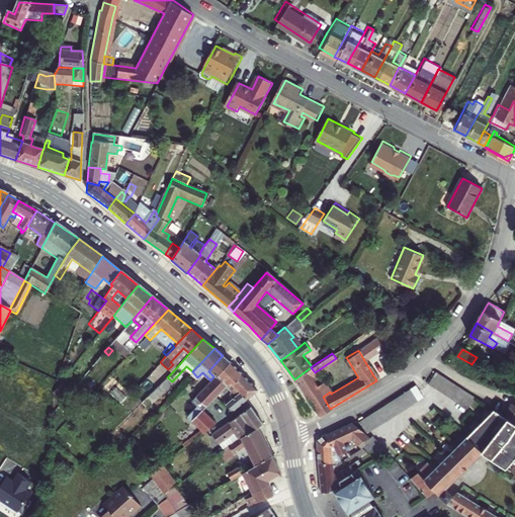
[(230,361),(223,355),(208,371),(213,376),(215,377),(217,375),(230,361)]
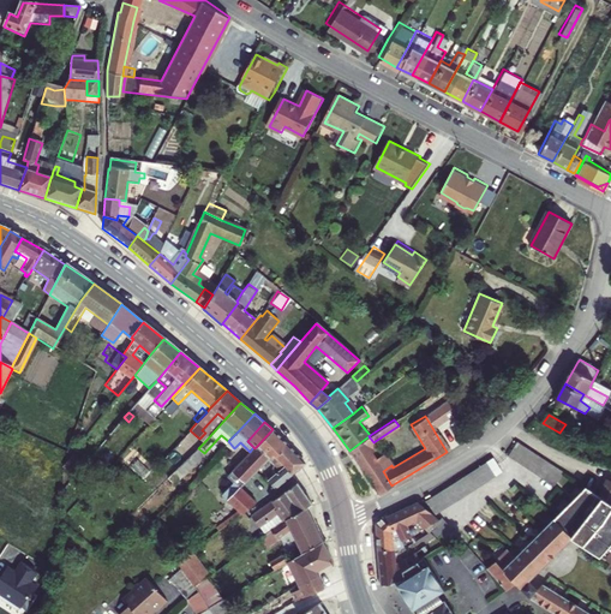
[(301,459),(273,429),(257,446),(268,458),(267,459),(271,464),(277,471),(269,477),(276,486),(289,475),(301,465),(301,459)]
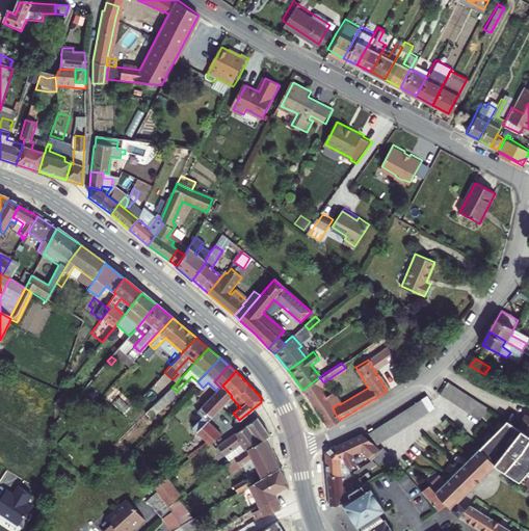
[(329,393),(323,382),(319,377),(302,390),(307,396),(318,388),(323,396),(329,393)]
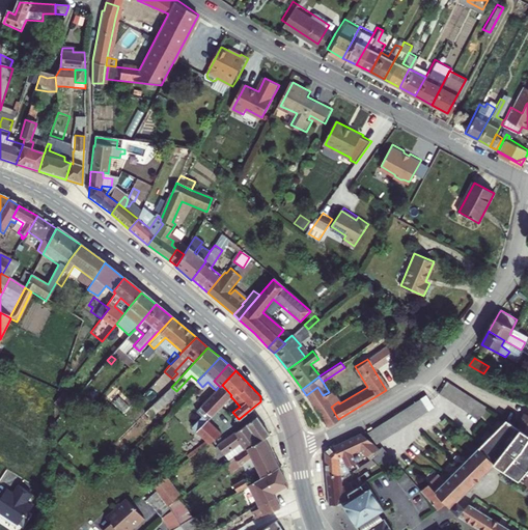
[(483,406),(443,381),(436,393),(475,418),(483,406)]
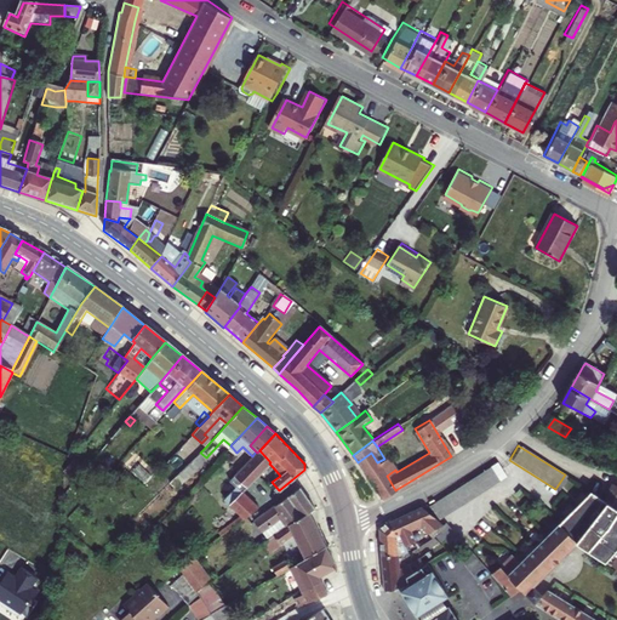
[(241,491),(250,484),(269,464),(270,462),(260,450),(257,453),(256,451),(252,456),(227,482),(234,488),(227,496),(222,500),(240,519),(256,507),(241,491)]
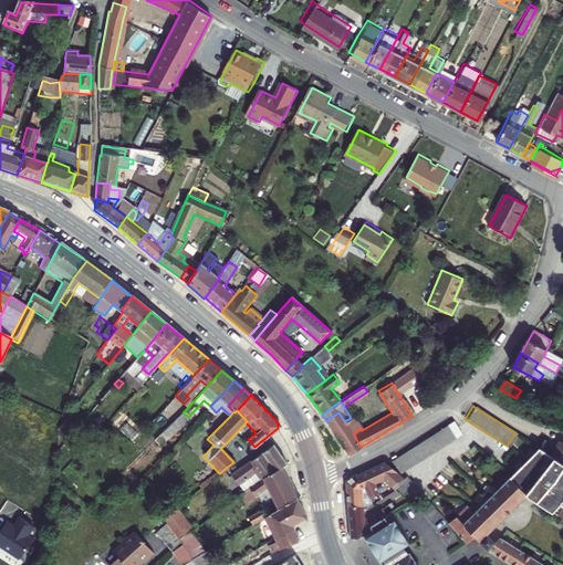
[(353,416),(351,418),(344,421),(339,412),(326,421),(348,456),(361,447),(353,433),(361,428),(353,416)]
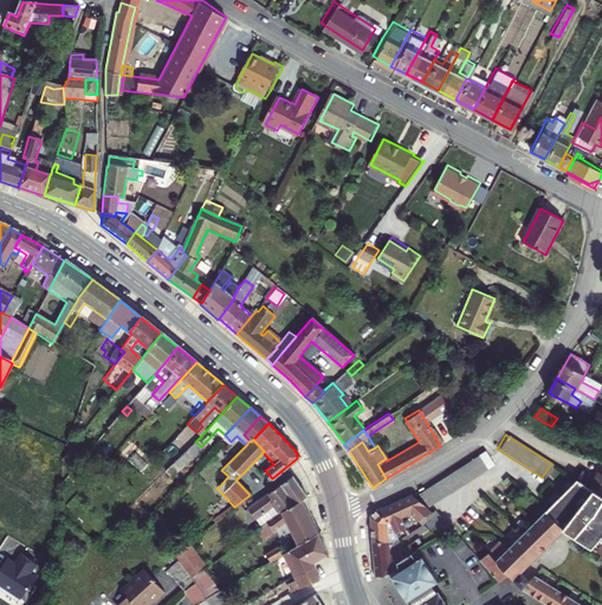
[(492,464),(484,451),(418,491),(426,506),(492,464)]
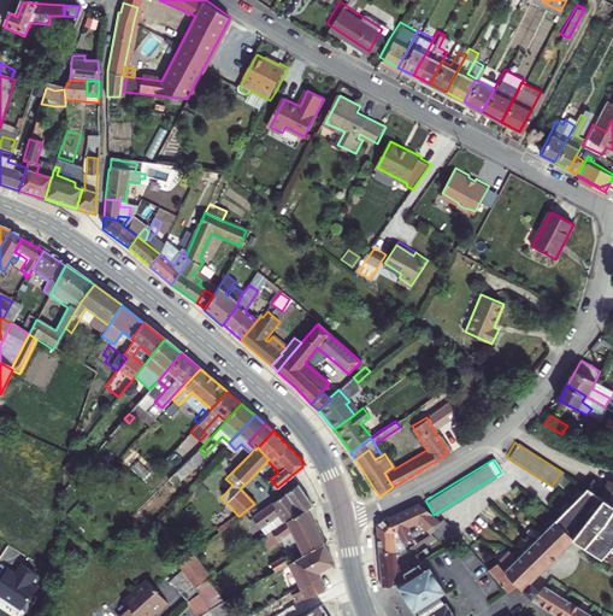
[(612,480),(606,477),(597,494),(612,505),(612,480)]
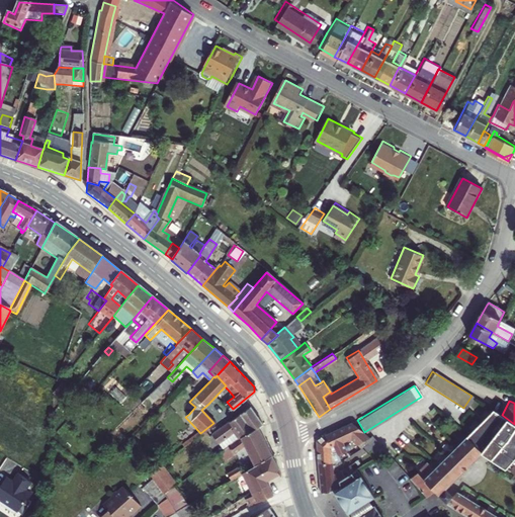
[(261,425),(249,407),(210,434),(221,448),(217,451),(219,454),(225,450),(257,428),(261,425)]
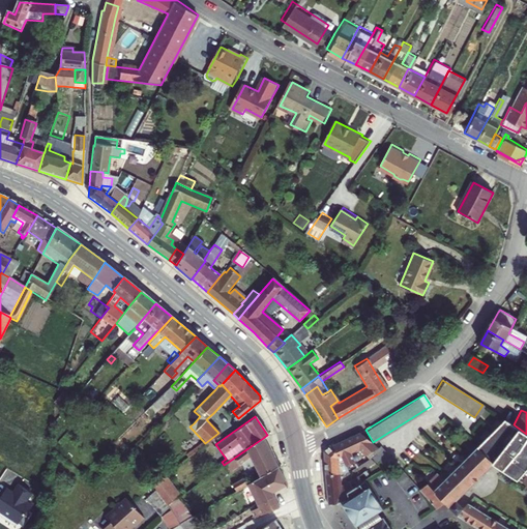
[(526,434),(514,424),(503,418),(442,478),(436,472),(427,482),(419,490),(435,508),(443,502),(447,506),(455,513),(457,516),(477,528),(509,528),(466,503),(462,507),(455,500),(454,499),(492,462),(526,485),(526,434)]
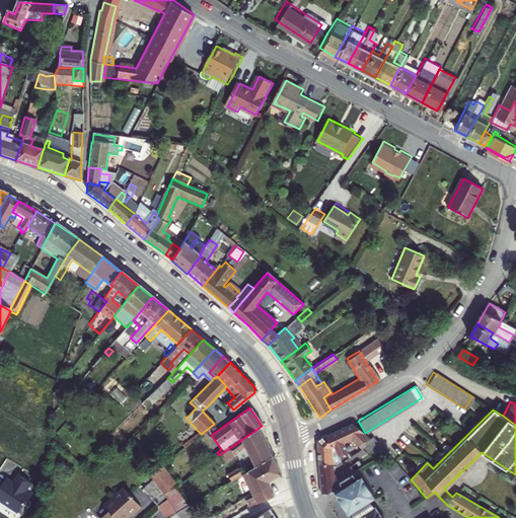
[(370,440),(351,423),(326,435),(334,448),(349,440),(351,443),(354,442),(357,445),(353,447),(356,453),(362,450),(359,447),(371,441),(370,440)]
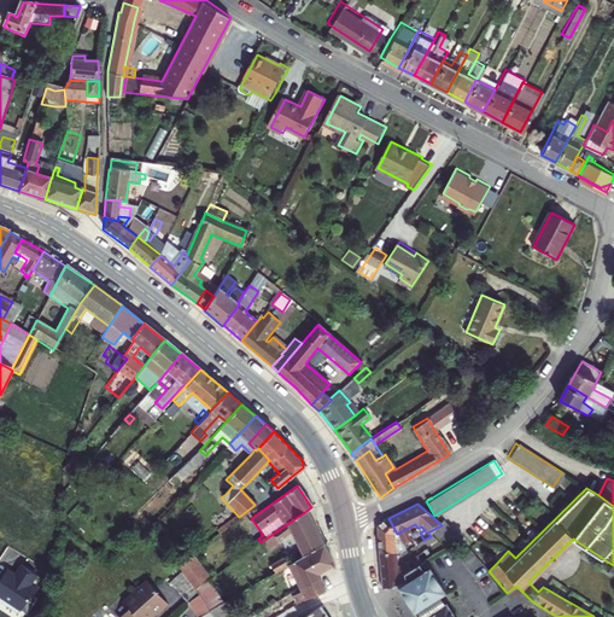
[(322,543),(307,511),(268,537),(270,542),(274,540),(275,543),(291,534),(296,543),(285,551),(287,554),(292,552),(293,553),(299,549),(302,556),(322,543)]
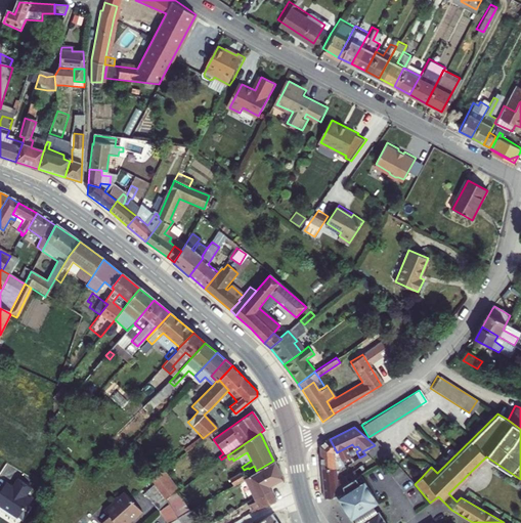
[(181,448),(184,452),(201,440),(198,436),(187,444),(181,448)]
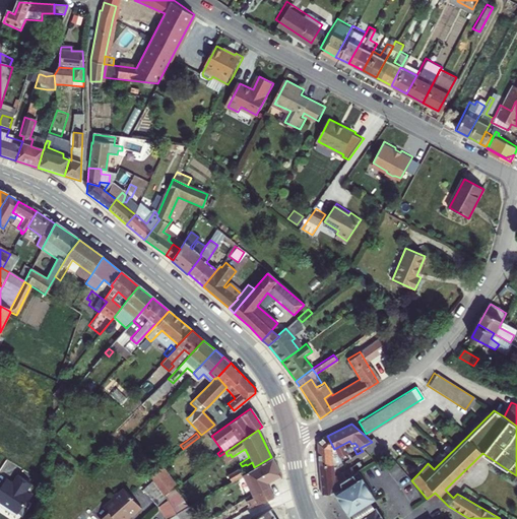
[(324,438),(323,436),(316,442),(317,466),(331,465),(330,445),(324,438)]
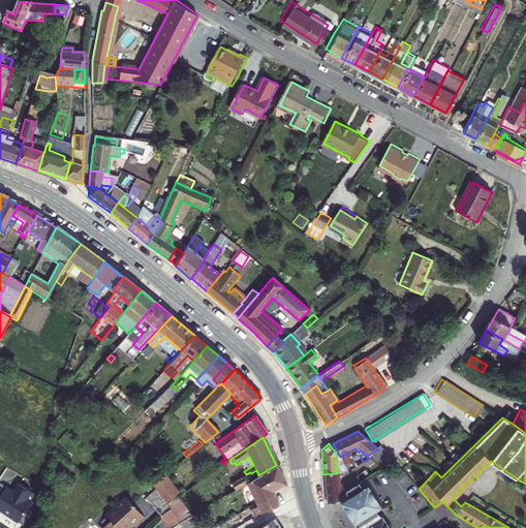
[(380,446),(377,448),(378,449),(366,456),(369,459),(380,468),(394,460),(380,446)]
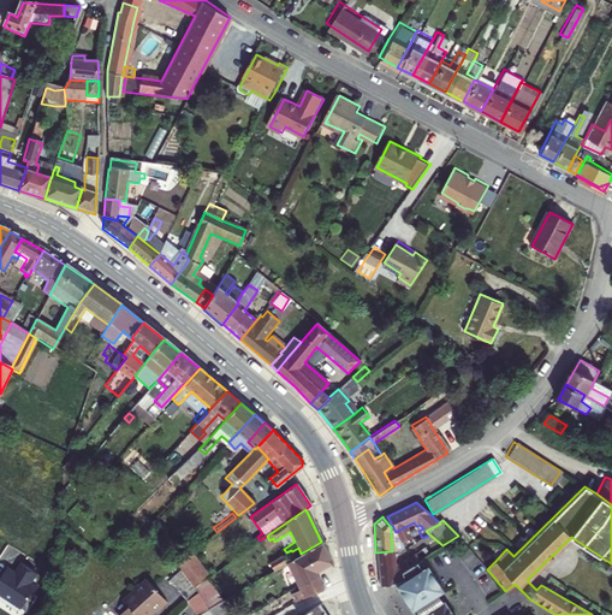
[(332,565),(321,542),(301,554),(284,565),(292,578),(297,574),(301,580),(315,572),(332,565)]
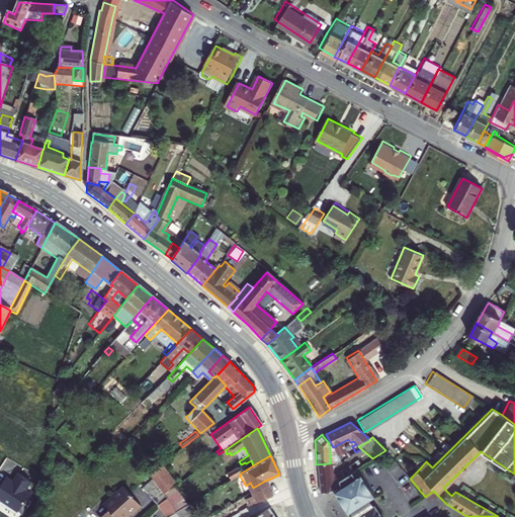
[(331,476),(330,463),(316,464),(318,492),(320,492),(332,492),(338,488),(338,480),(355,469),(362,465),(358,458),(331,476)]
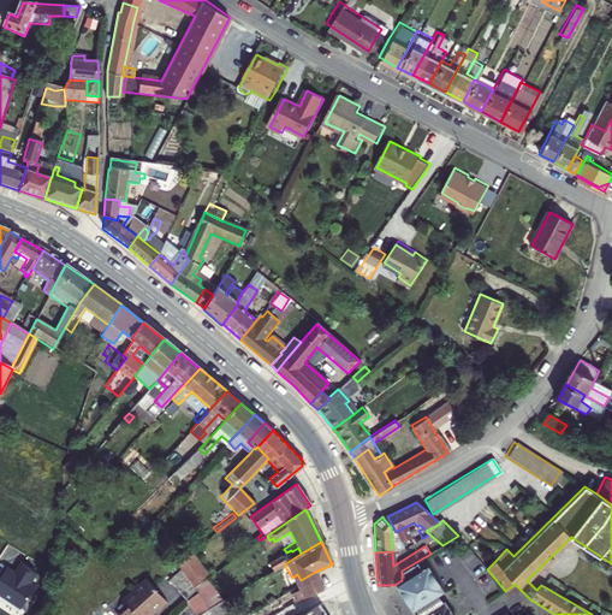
[(206,579),(190,554),(176,565),(183,577),(191,589),(206,579)]
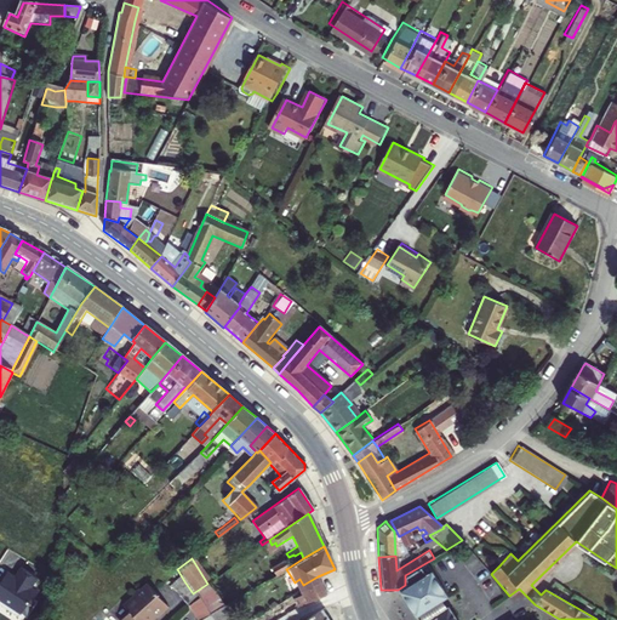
[(286,569),(281,562),(260,575),(263,582),(286,569)]
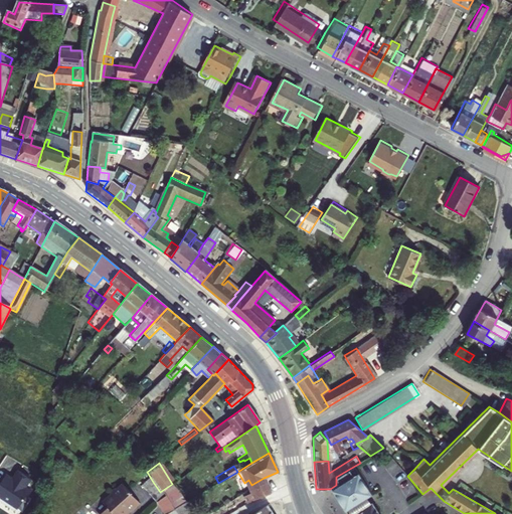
[(334,494),(344,510),(366,497),(370,494),(353,467),(336,477),(336,485),(330,489),(334,494)]
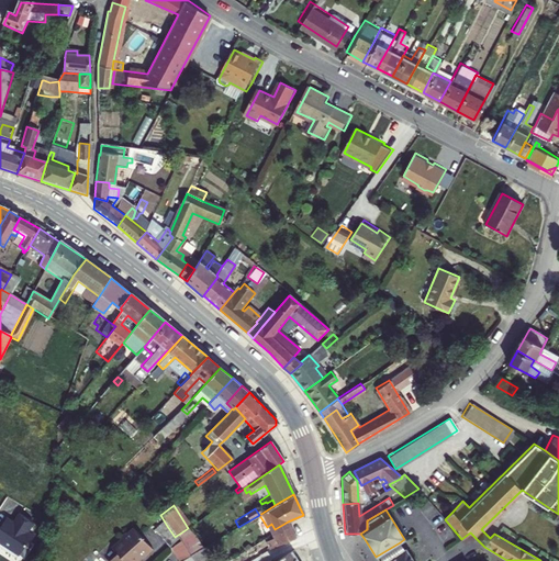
[(32,537),(4,519),(0,526),(0,547),(19,559),(32,537)]
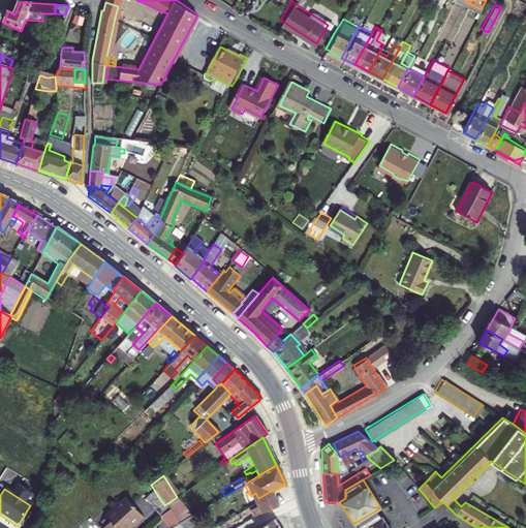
[(271,491),(258,498),(259,501),(272,495),(271,491)]
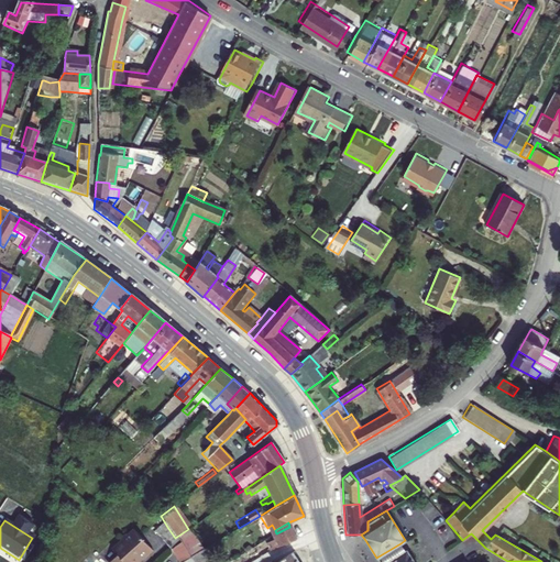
[(175,538),(167,527),(155,536),(166,550),(176,541),(175,538)]
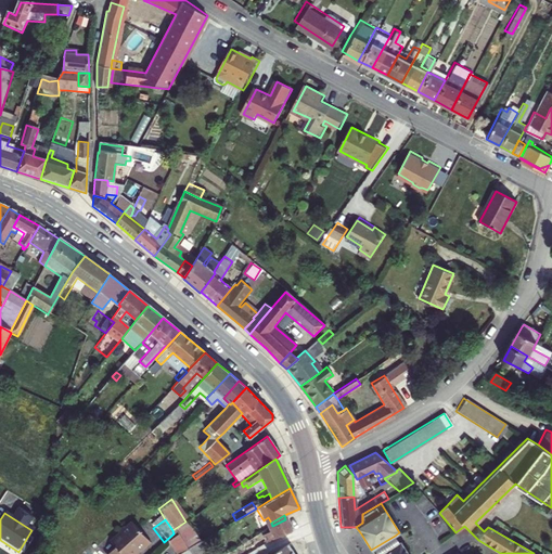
[(292,531),(285,519),(272,526),(273,527),(268,529),(266,531),(267,533),(261,537),(266,544),(292,531)]
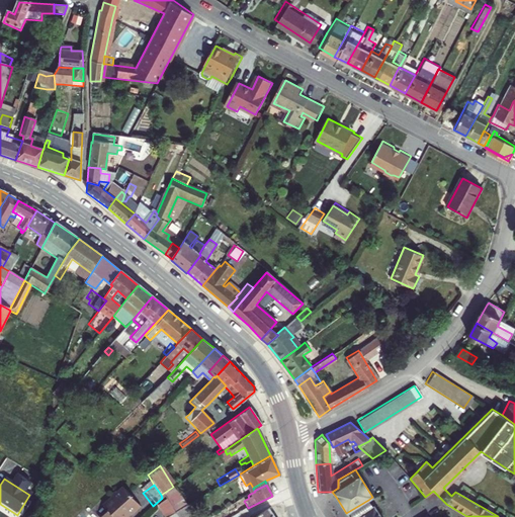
[(130,516),(139,510),(122,490),(117,493),(114,493),(110,496),(109,500),(104,503),(103,509),(105,511),(100,515),(99,516),(130,516)]
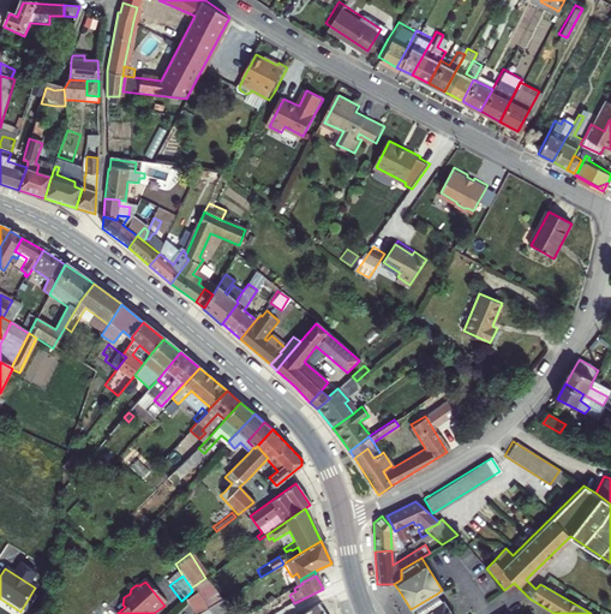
[(196,597),(192,591),(181,601),(185,606),(196,597)]
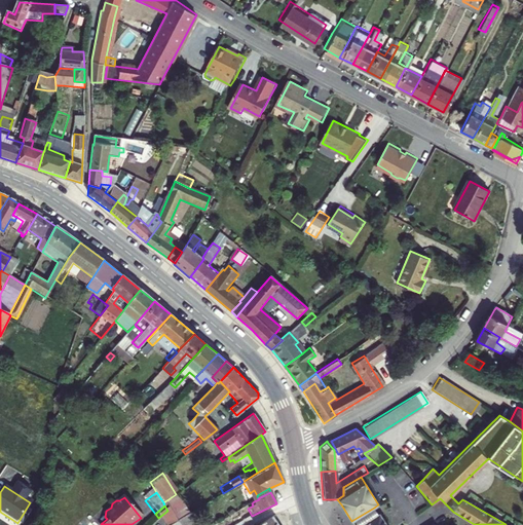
[(351,521),(353,524),(358,524),(378,513),(374,508),(351,521)]
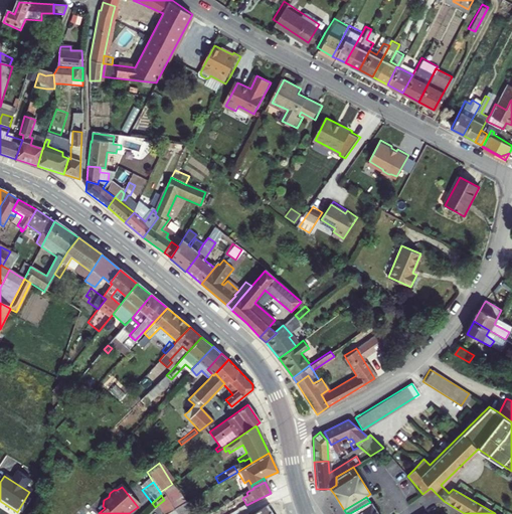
[(192,513),(195,512),(188,501),(182,505),(187,513),(192,513)]
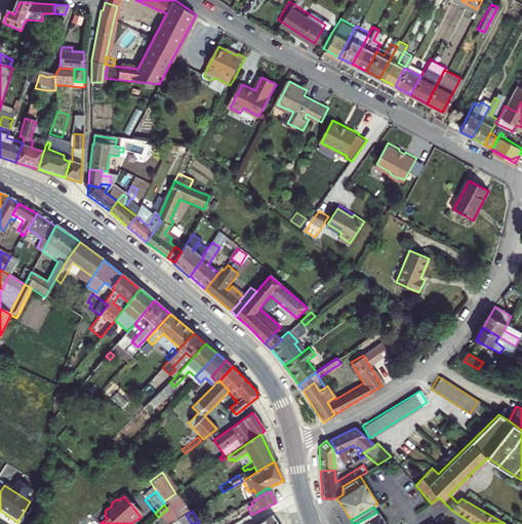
[(384,523),(377,512),(357,523),(384,523)]
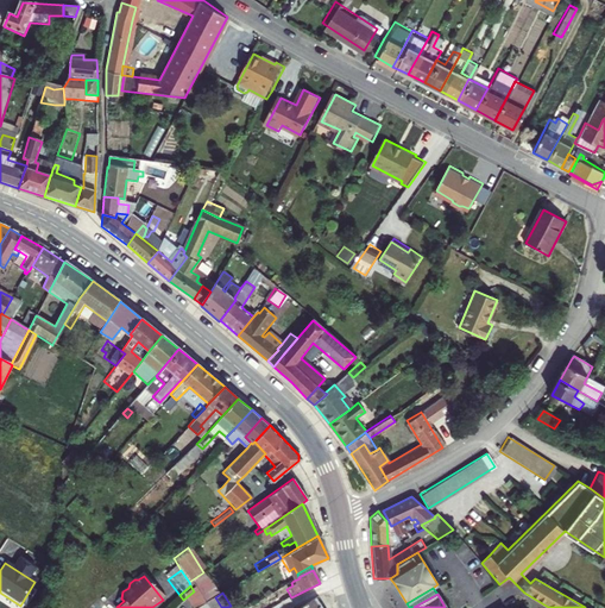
[(221,607),(215,597),(206,603),(207,607),(221,607)]
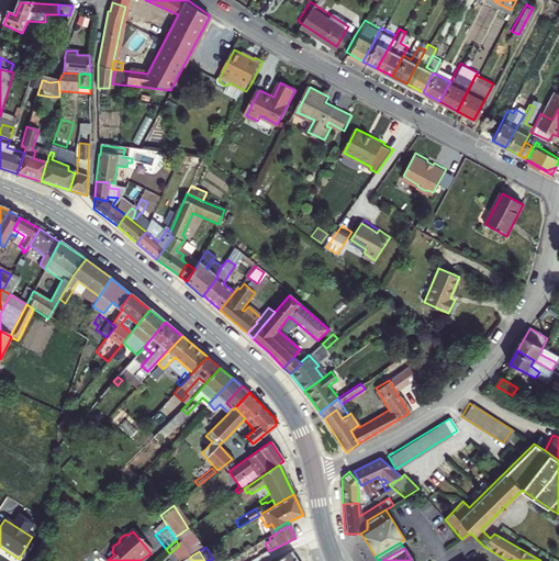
[(295,560),(291,551),(276,560),(295,560)]
